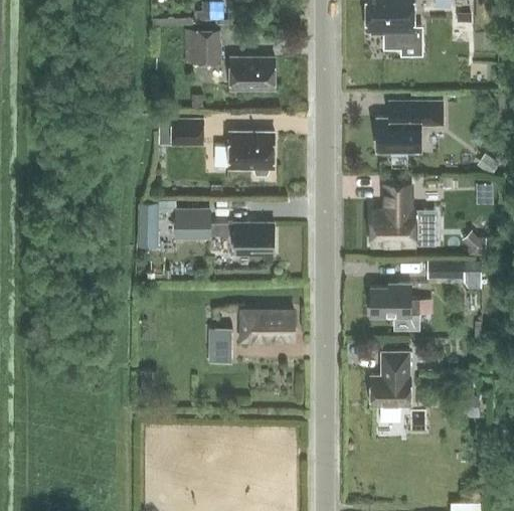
[(366,0),(367,30),(370,30),(375,35),(385,35),(385,51),(402,51),(402,47),(423,47),(422,30),(414,30),(413,0),(366,0)]
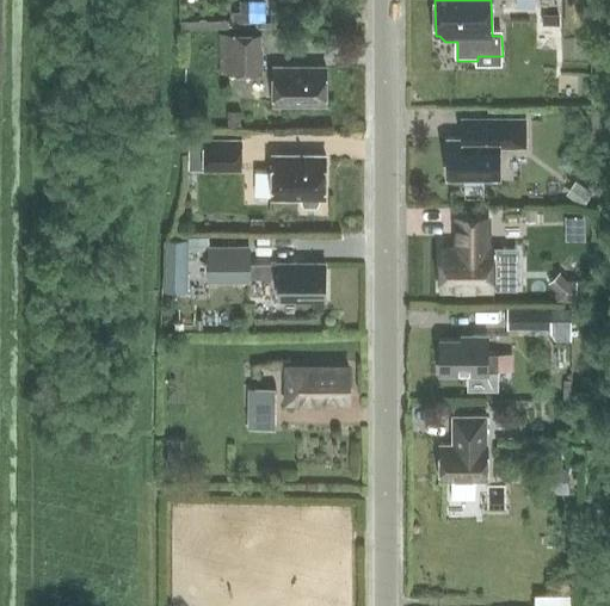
[(234,16),(233,26),(266,28),(266,6),(241,6),(241,16),(234,16)]
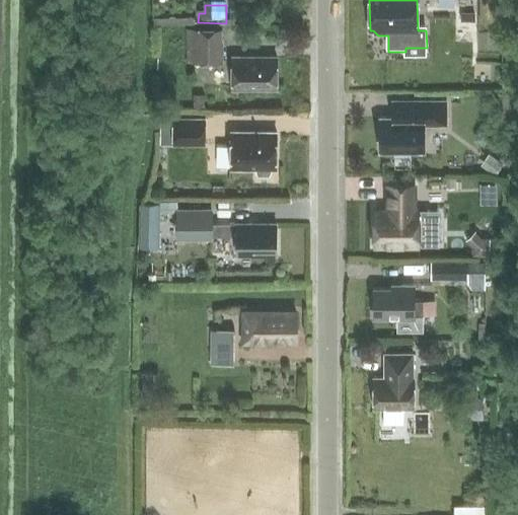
[(456,16),(458,43),(479,42),(477,14),(456,16)]
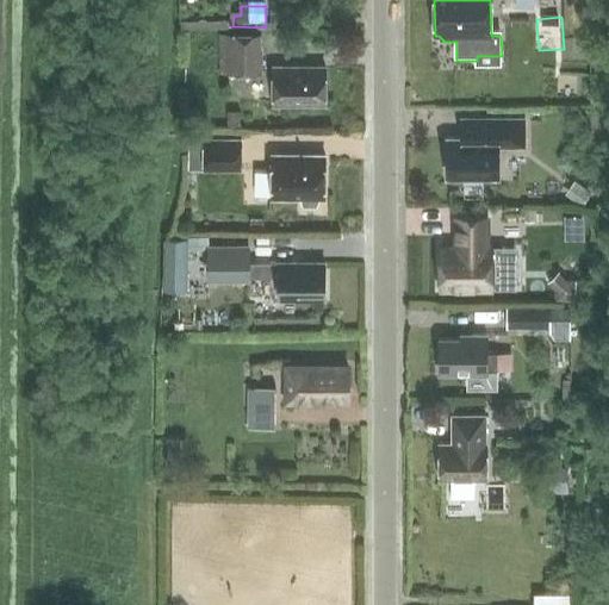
[(256,36),(219,36),(219,75),(259,75),(259,49),(258,49),(256,36)]
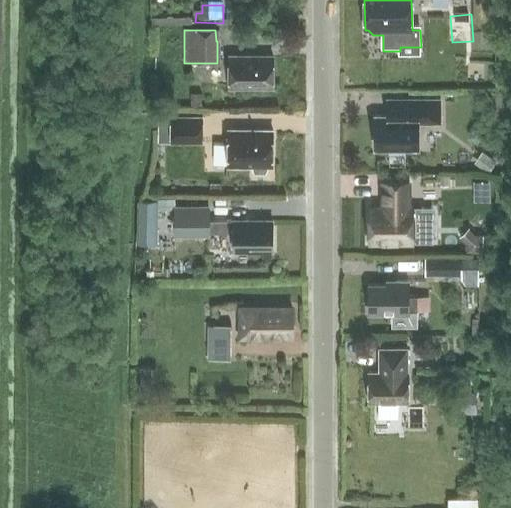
[(229,60),(229,89),(273,89),(273,60),(229,60)]
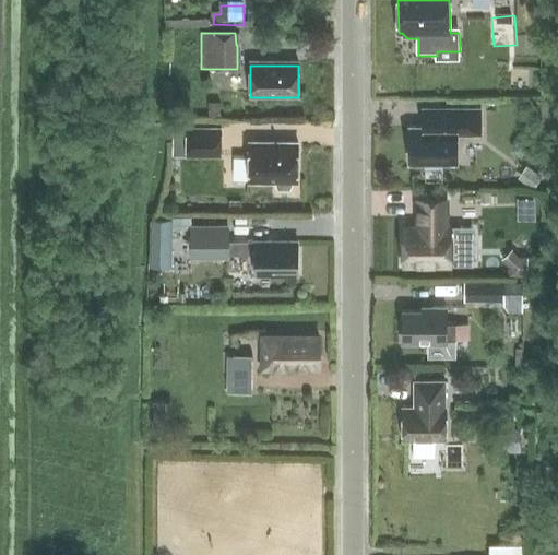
[(210,106),(209,120),(222,120),(222,106),(210,106)]
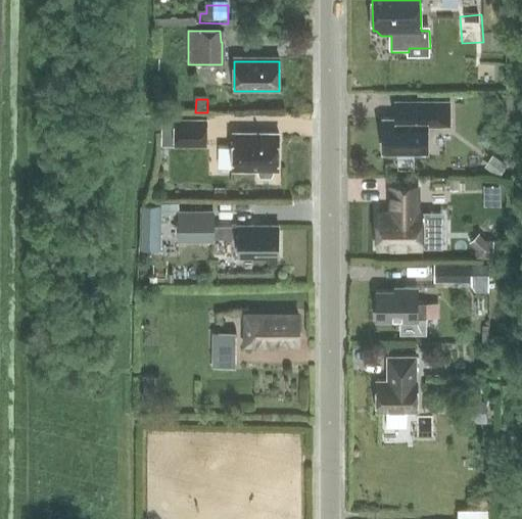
[(417,122),(383,122),(383,155),(427,155),(427,128),(451,128),(451,103),(417,103),(417,122)]
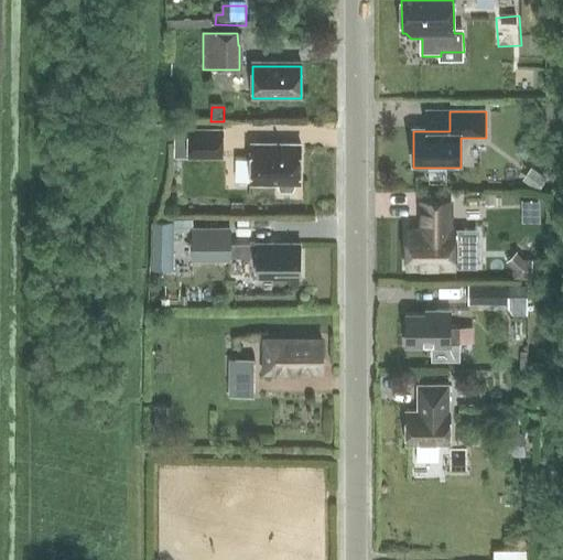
[(223,131),(186,131),(186,140),(185,140),(184,158),(186,158),(185,161),(222,161),(223,131)]
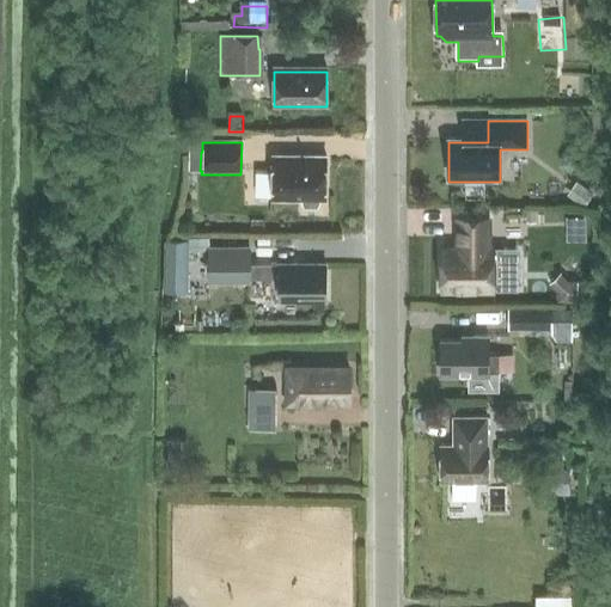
[(327,160),(273,160),(273,201),(303,201),(303,206),(305,209),(317,210),(319,206),(319,201),(325,201),(327,160)]
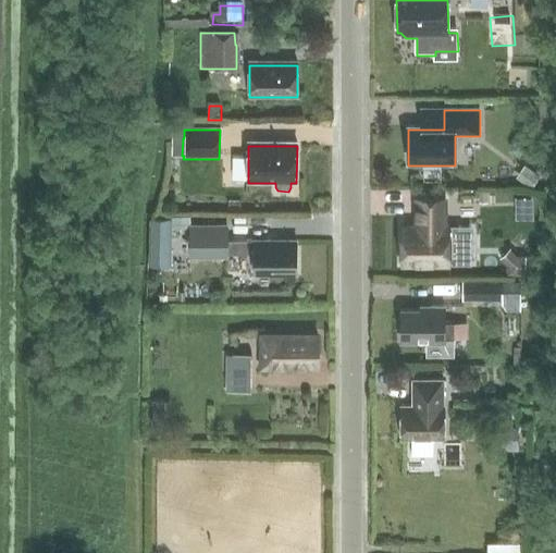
[(416,229),(402,229),(402,268),(449,268),(449,229),(445,229),(445,200),(416,200),(416,229)]
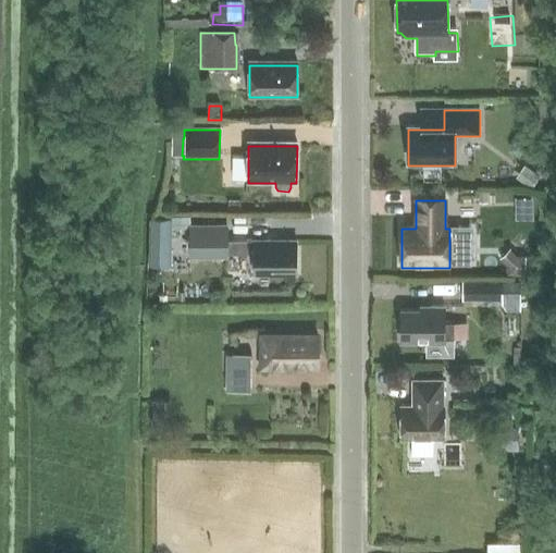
[(516,211),(517,223),(534,222),(533,201),(516,203),(516,209),(516,211)]
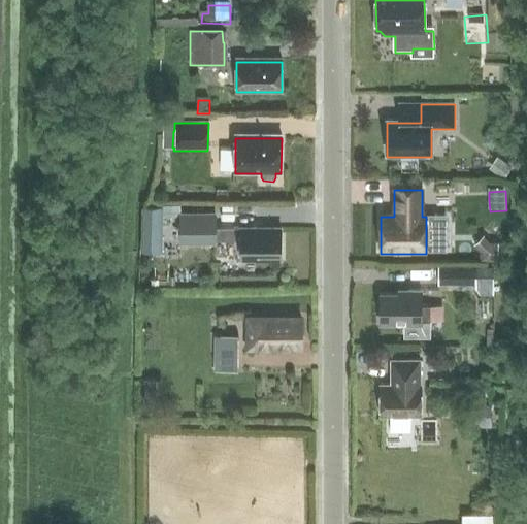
[(141,236),(141,256),(162,256),(162,236),(162,209),(141,209),(141,236)]
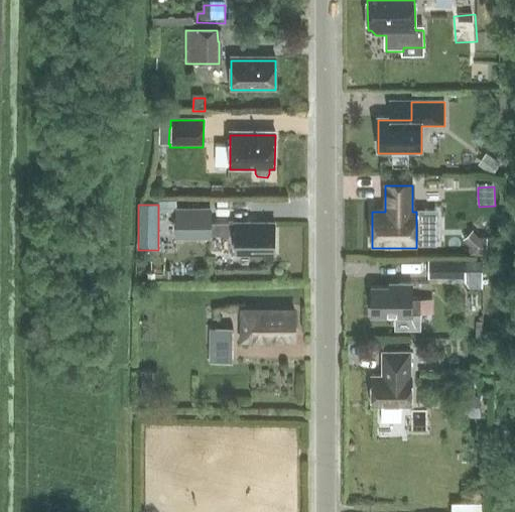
[(177,213),(177,240),(212,240),(212,239),(212,227),(212,213),(177,213)]
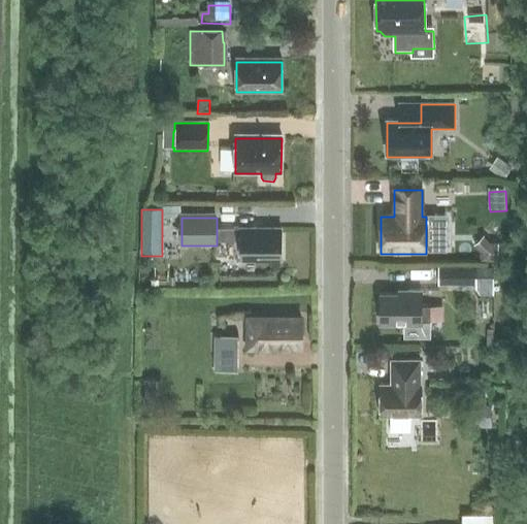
[(217,232),(217,244),(241,244),(241,263),(283,262),(283,232),(241,232),(217,232)]
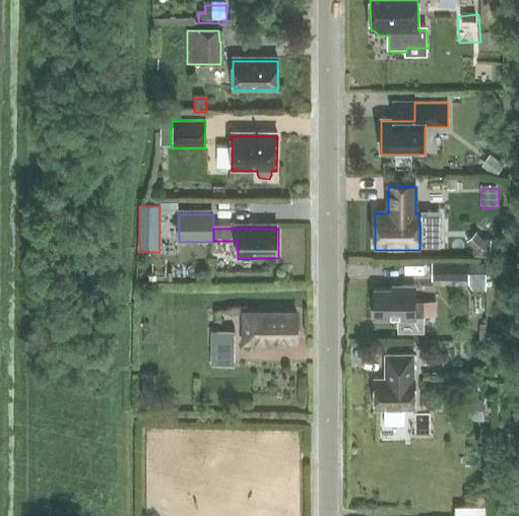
[(490,258),(490,240),(482,240),(476,234),(467,243),(473,249),(473,258),(490,258)]
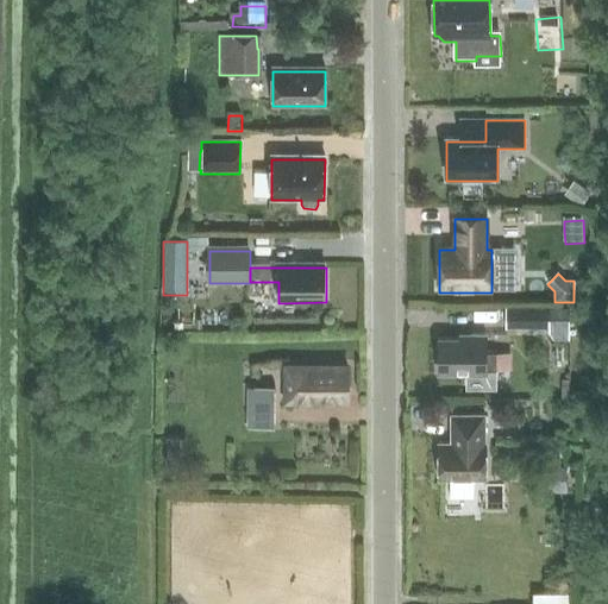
[(565,312),(505,313),(505,333),(547,333),(547,335),(553,344),(565,345),(565,312)]
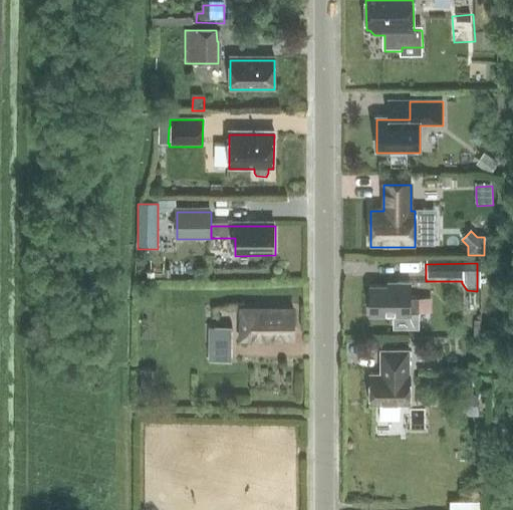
[(370,288),(369,318),(410,318),(410,315),(419,315),(419,300),(410,300),(410,285),(397,285),(397,288),(370,288)]
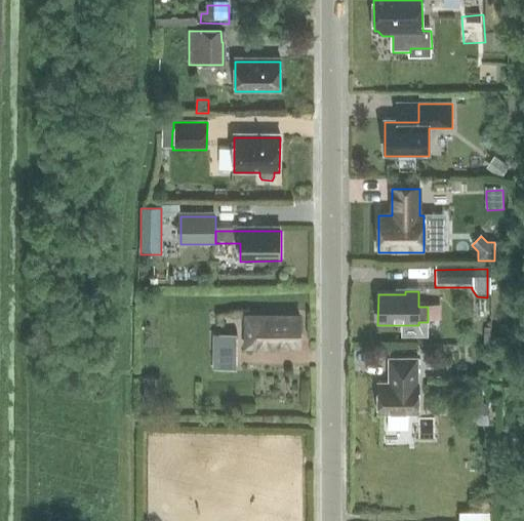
[(429,321),(442,321),(443,307),(429,307),(429,321)]
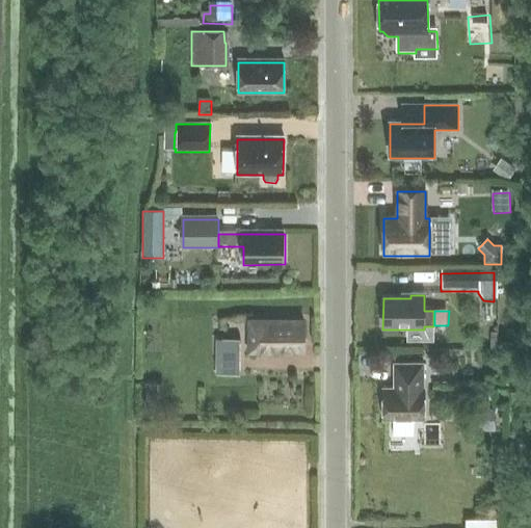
[(298,344),(303,344),(303,325),(269,326),(269,322),(251,323),(251,351),(266,351),(268,355),(283,355),(286,351),(298,351),(298,344)]
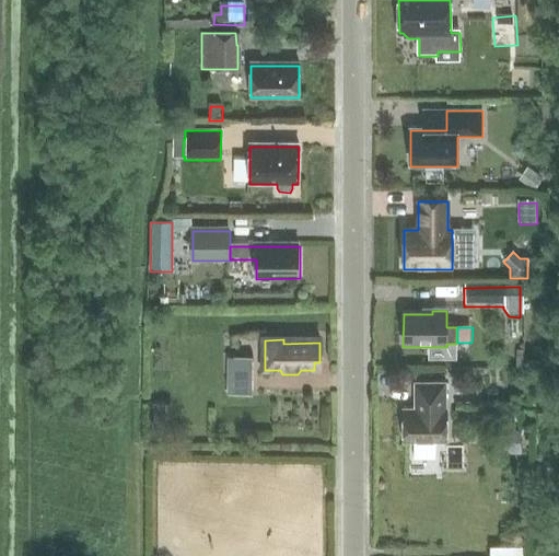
[(230,396),(255,396),(255,359),(230,359),(230,396)]
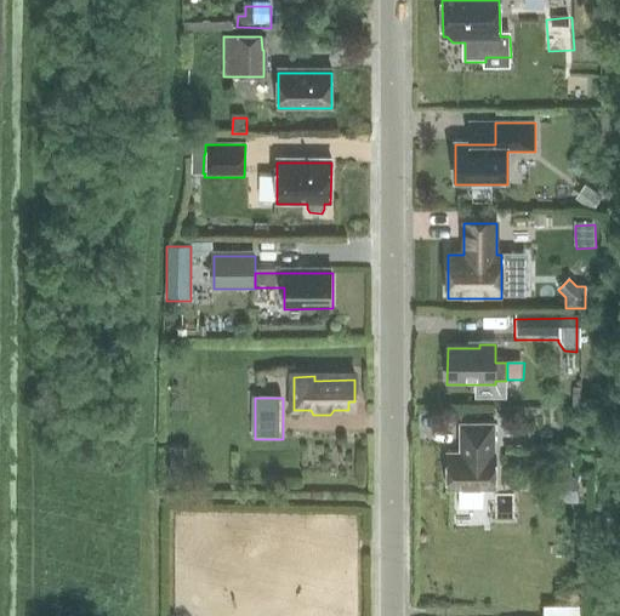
[(585,412),(585,398),(574,398),(574,412),(585,412)]
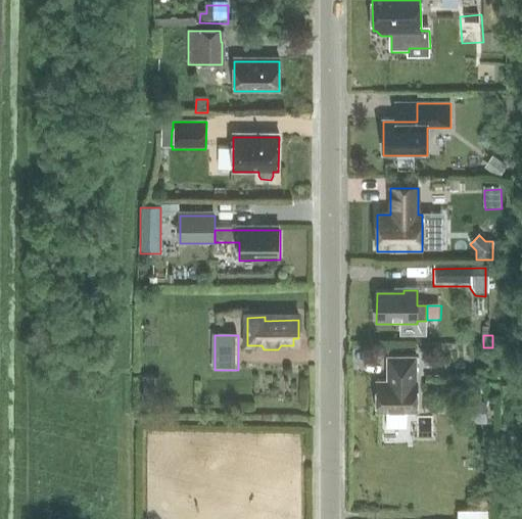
[(387,383),(377,383),(377,414),(418,414),(418,383),(416,383),(416,359),(387,359),(387,383)]
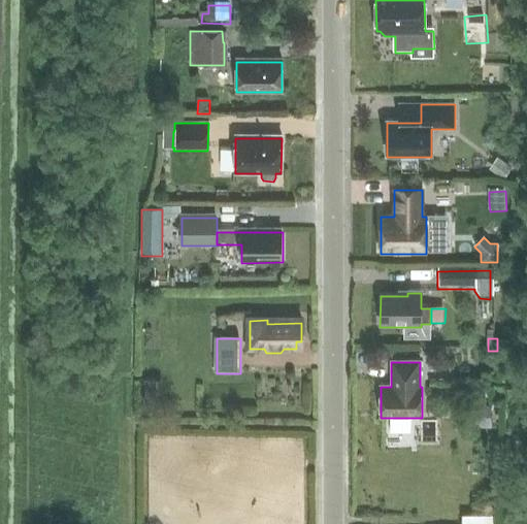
[(465,431),(492,430),(491,408),(465,410),(465,431)]
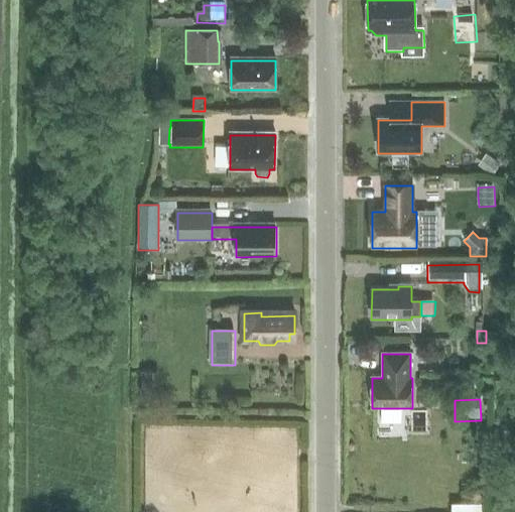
[(483,511),(484,502),(452,502),(452,511),(483,511)]
